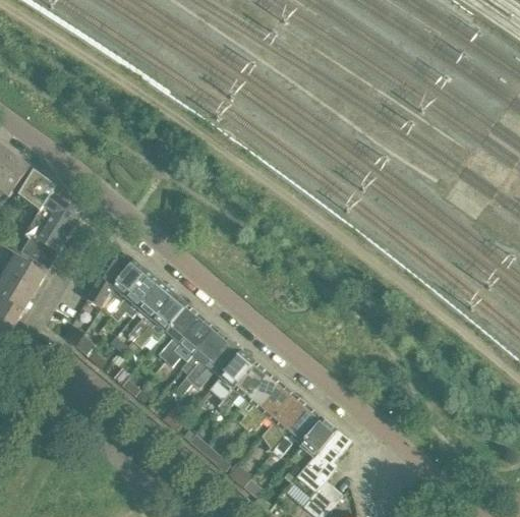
[(0,188),(8,194),(30,166),(0,144),(0,188)]
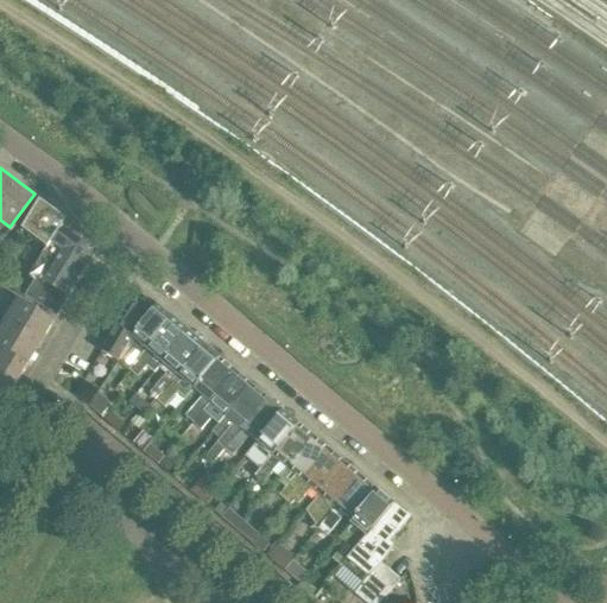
[(45,245),(49,239),(63,215),(39,197),(20,226),(45,245)]
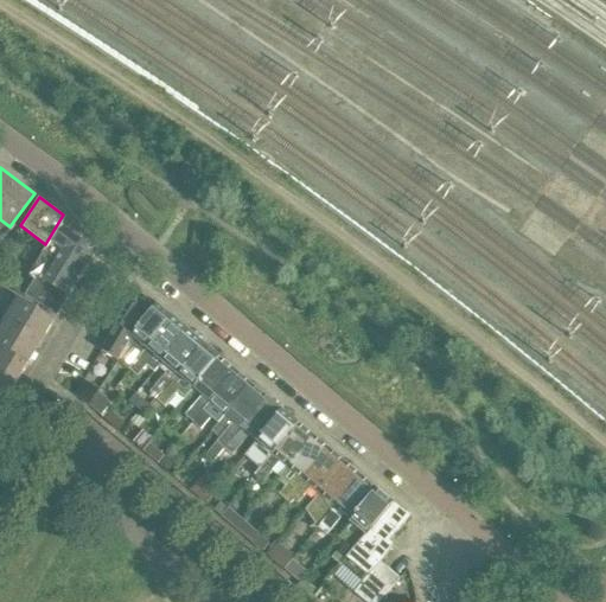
[(94,237),(63,215),(49,238),(87,262),(97,245),(95,237),(94,237)]
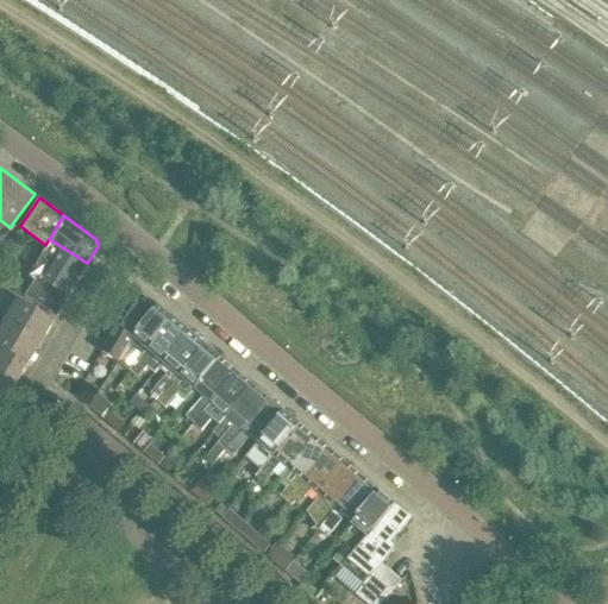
[(36,274),(25,293),(57,313),(87,263),(49,239),(45,245),(29,272),(29,274),(31,271),(36,274)]
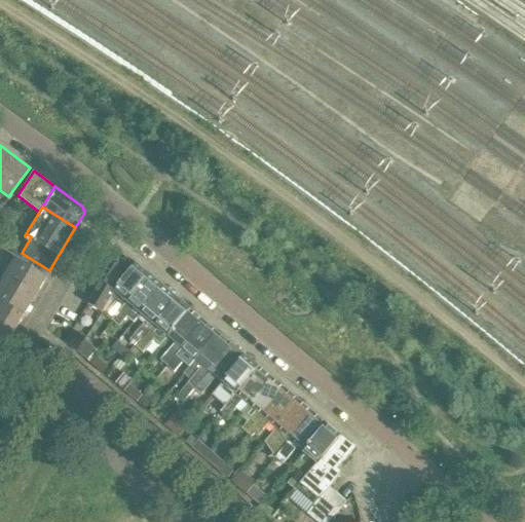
[(15,256),(3,275),(34,294),(46,274),(15,256)]
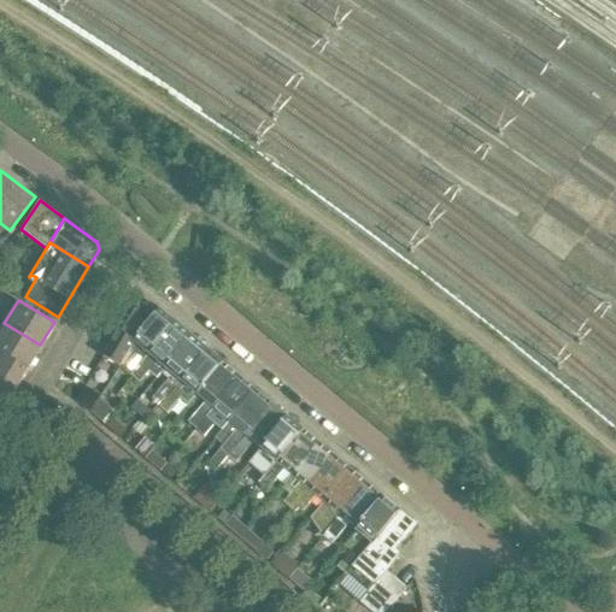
[(133,339),(134,339),(159,307),(152,301),(133,302),(115,331),(103,353),(118,364),(133,339)]
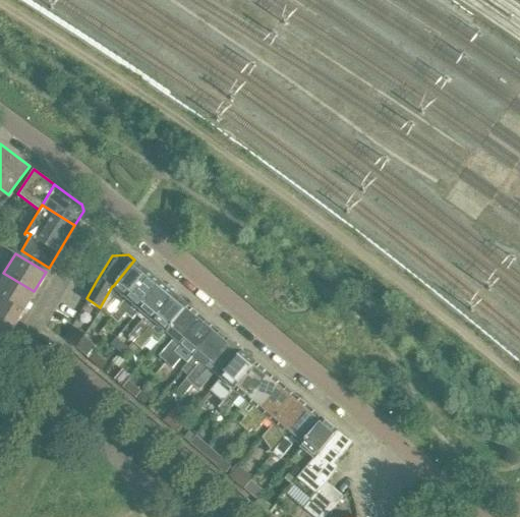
[(112,286),(100,306),(109,313),(147,270),(134,260),(113,286),(112,286)]
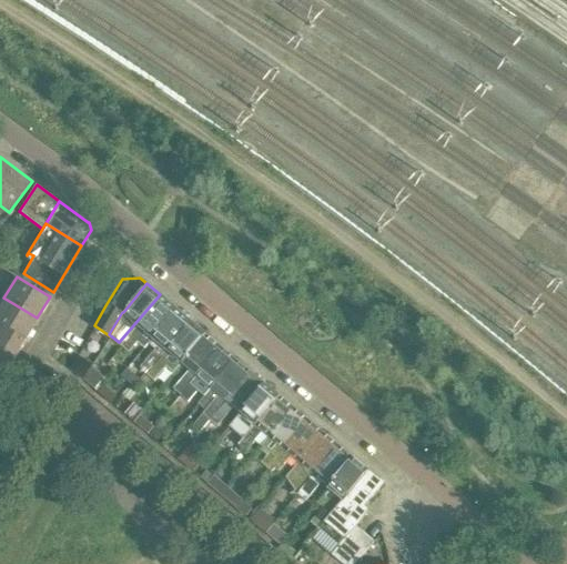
[(160,294),(119,342),(128,350),(137,339),(143,345),(151,335),(175,306),(160,294)]
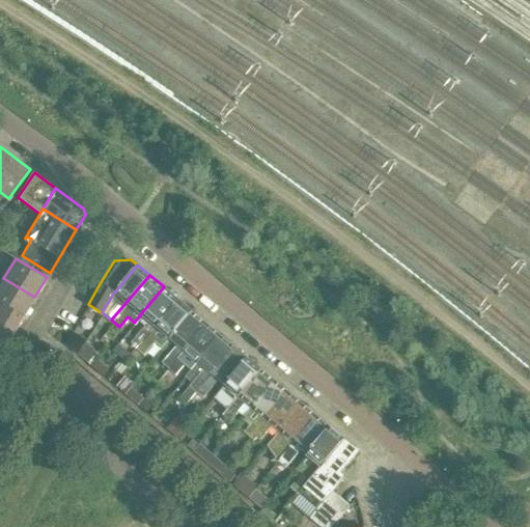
[(0,303),(2,304),(23,317),(34,297),(3,278),(0,282),(0,303)]
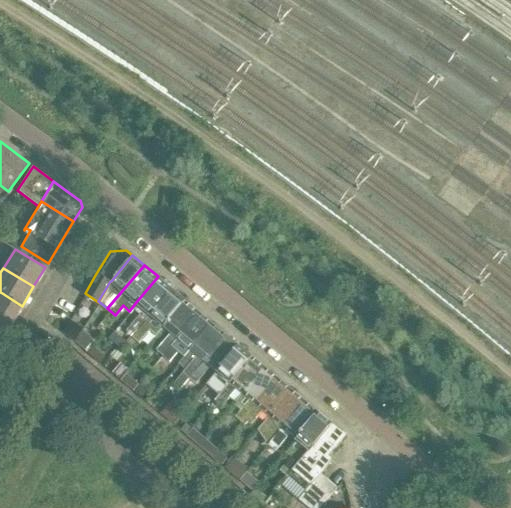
[(125,328),(132,334),(171,288),(158,276),(136,302),(142,308),(125,328)]
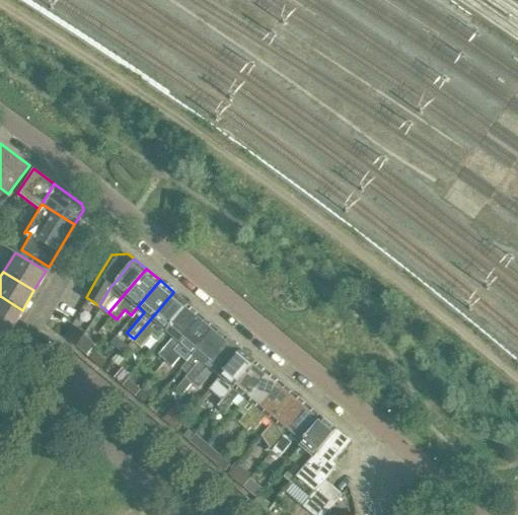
[(157,339),(165,329),(164,328),(187,303),(173,292),(134,339),(134,340),(140,345),(150,333),(157,339)]
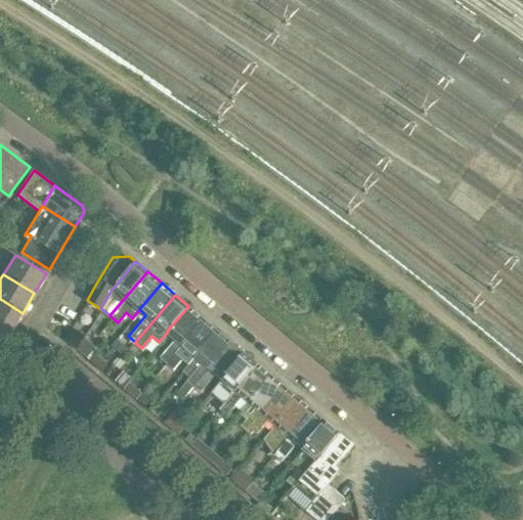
[(2,300),(0,303),(0,319),(13,328),(23,313),(2,300)]
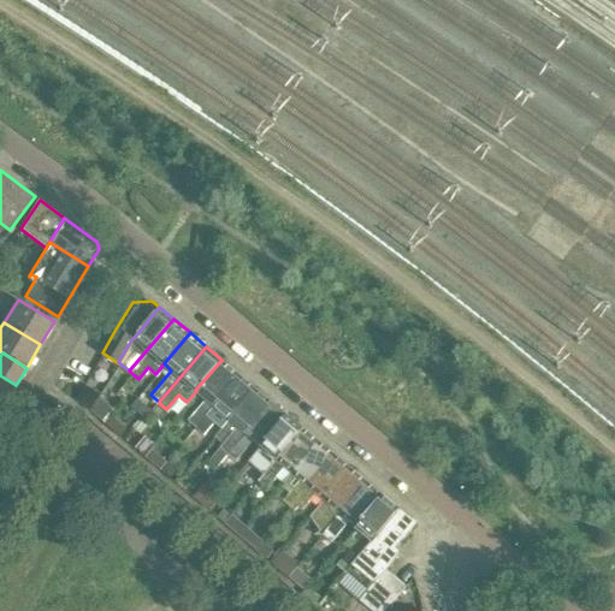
[(205,398),(187,419),(194,423),(237,373),(222,360),(195,390),(196,391),(205,398)]
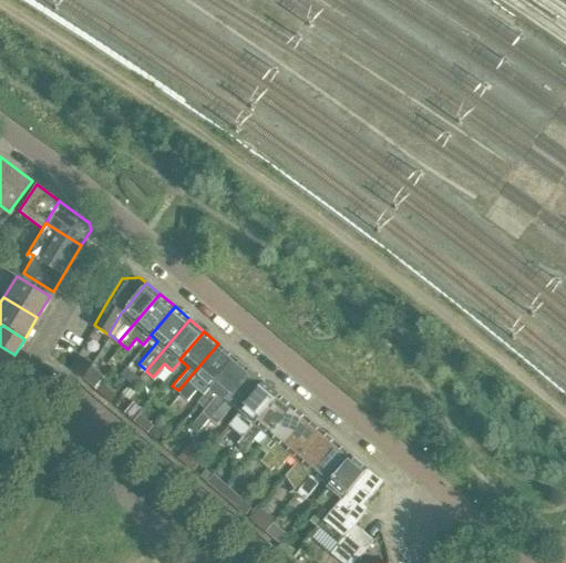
[(218,344),(178,390),(179,391),(186,398),(196,387),(203,392),(234,356),(218,344)]
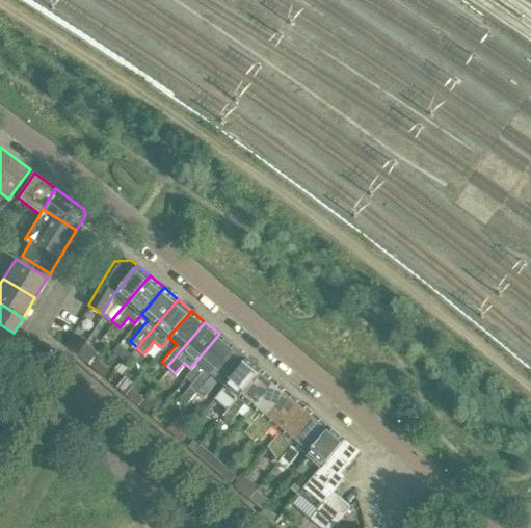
[(0,345),(4,347),(14,333),(0,324),(0,345)]
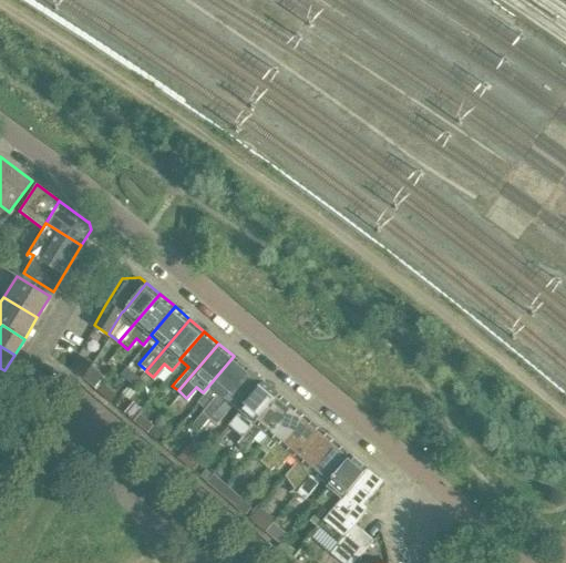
[(75,357),(70,365),(80,372),(82,375),(86,367),(90,361),(78,352),(75,357)]
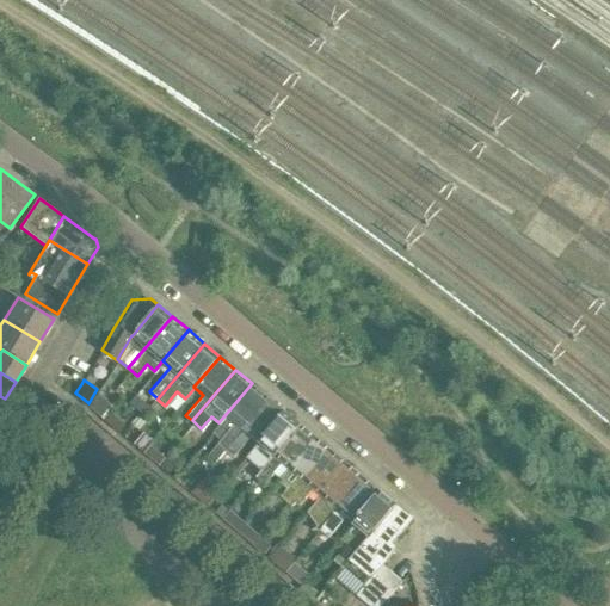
[(214,461),(225,447),(267,396),(252,383),(219,422),(213,431),(221,438),(205,455),(214,461)]
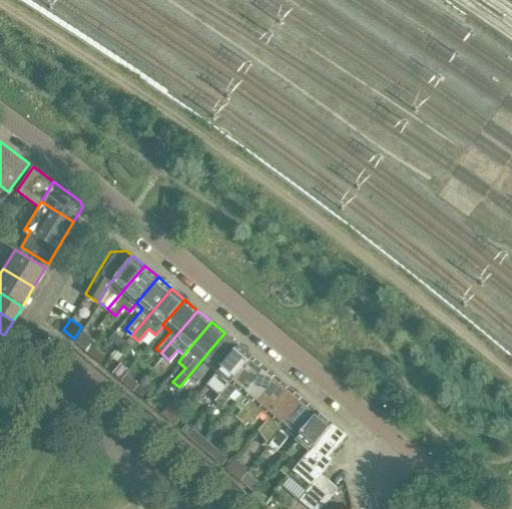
[(114,330),(108,337),(121,348),(127,341),(114,330)]
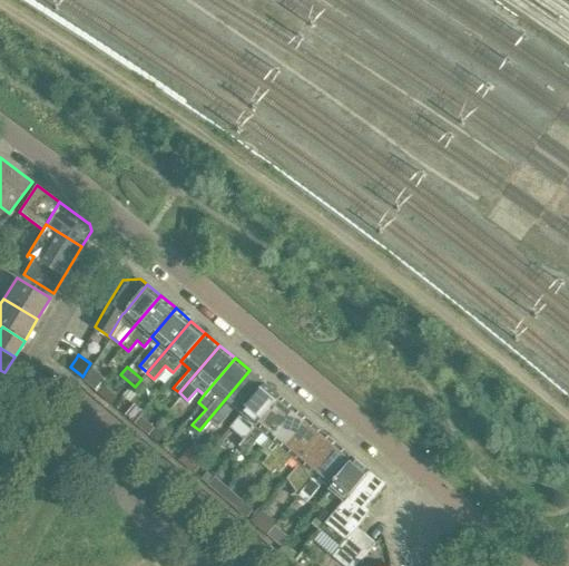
[(104,376),(96,369),(92,373),(87,369),(82,377),(84,378),(94,387),(104,376)]
